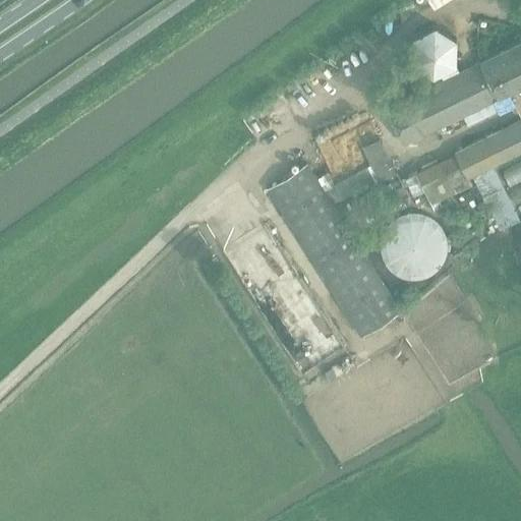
[(453,48),(453,47),(452,42),(451,38),(449,33),(446,30),(438,24),(433,22),(428,21),(423,22),(419,23),(415,25),(410,30),(405,37),(404,41),(403,46),(403,51),(405,56),(407,60),(410,64),(413,67),(417,69),(422,71),(426,71),(432,71),(437,70),(445,65),(448,62),(451,57),(452,53),(453,48)]
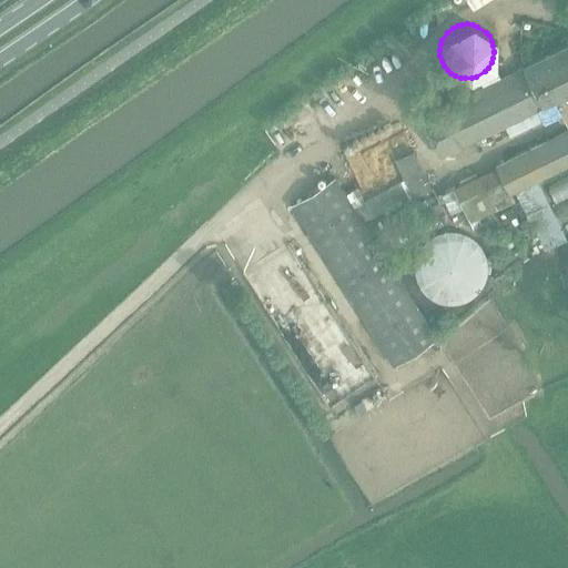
[(554,102),(567,94),(567,48),(567,47),(422,117),(440,156),(505,125),(509,135),(529,127),(525,117),(537,110),(544,124),(560,117),(554,102)]
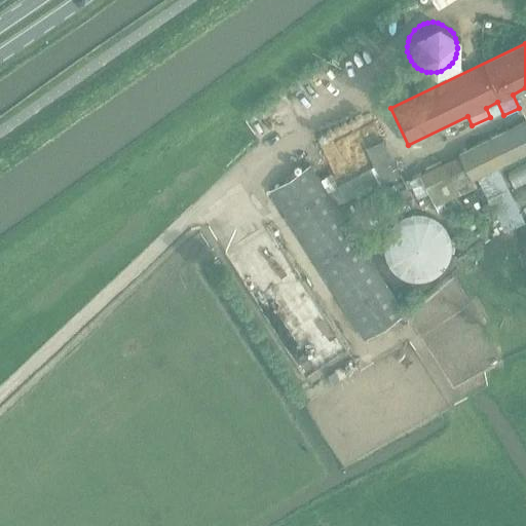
[(522,223),(496,166),(525,151),(525,121),(525,120),(458,153),(459,155),(418,175),(427,193),(437,212),(446,208),(444,202),(477,187),(473,178),(476,176),(502,232),(522,223)]
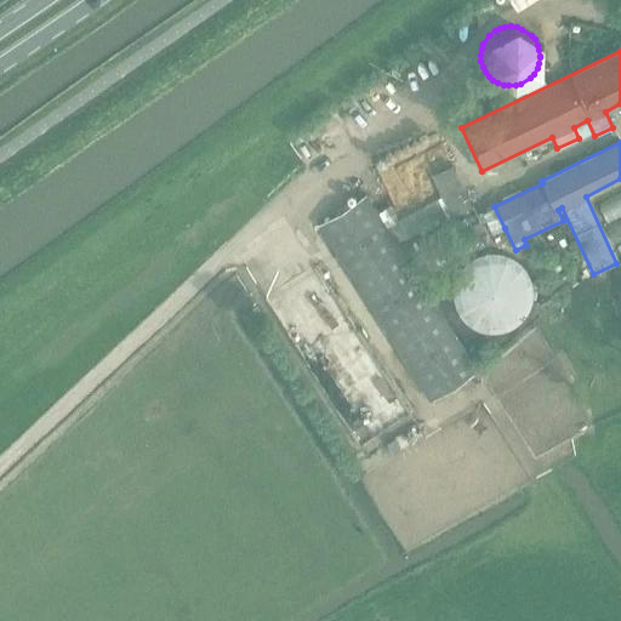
[(465,189),(465,191),(448,198),(454,212),(472,204),(465,189)]
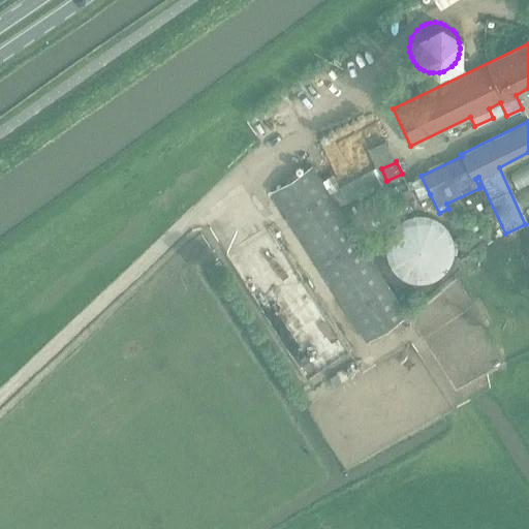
[(367,341),(406,316),(311,166),(272,191),(367,341)]
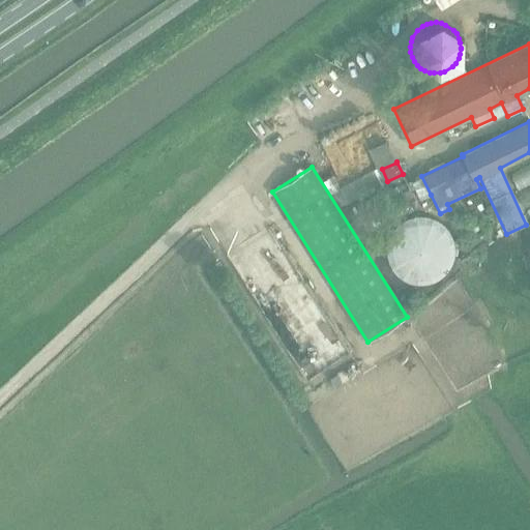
[(421,176),(411,181),(420,200),(431,195),(421,176)]
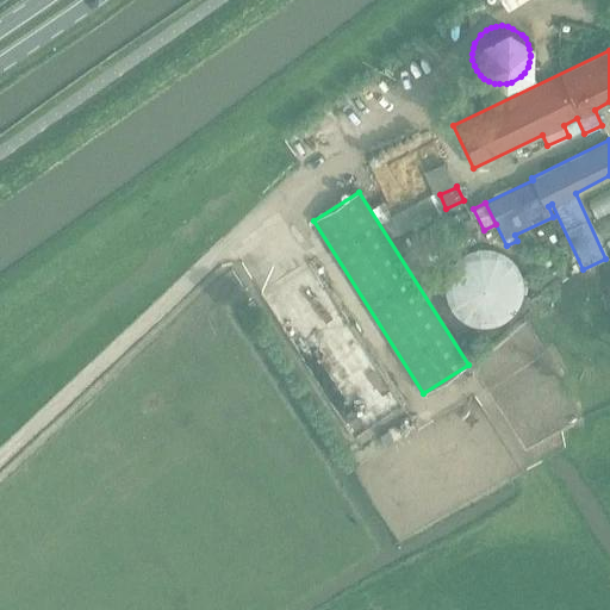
[(461,240),(475,231),(467,213),(452,221),(461,240)]
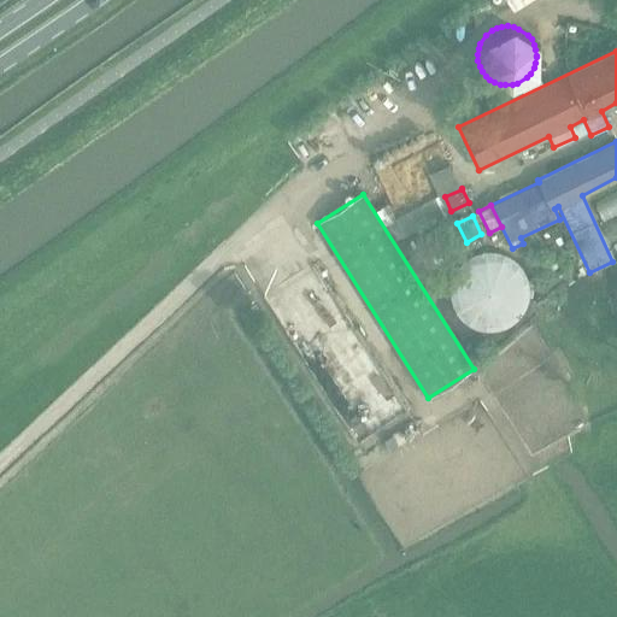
[(616,239),(616,219),(604,227),(611,242),(616,239)]
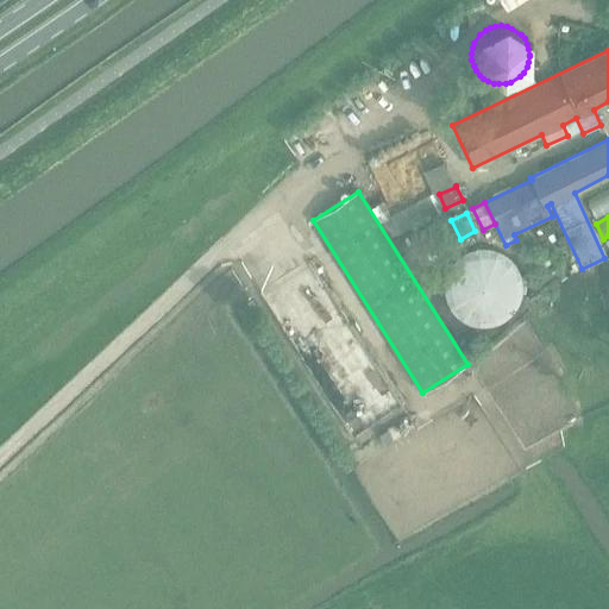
[(445,281),(444,287),(444,288),(445,295),(447,301),(451,307),(454,313),(459,316),(465,321),(471,324),(477,325),(484,326),(490,325),(497,324),(503,320),(508,316),(513,312),(516,307),(520,301),(522,294),(522,288),(522,281),(521,275),(519,269),(515,263),(510,258),(506,253),(500,250),(494,248),(487,246),(481,246),(473,248),(468,250),(462,253),(457,257),(452,262),(449,268),(446,274),(445,281)]
